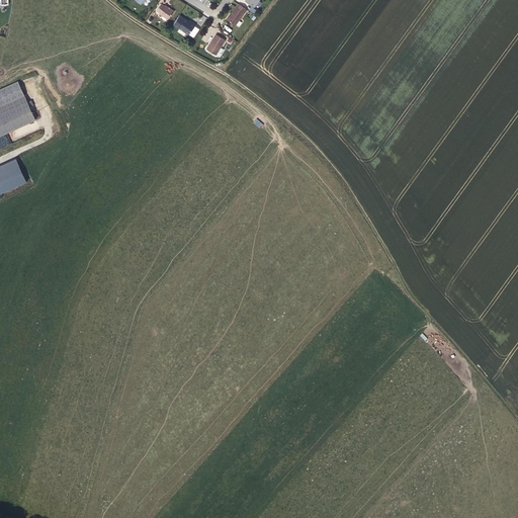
[(174,11),(165,5),(162,3),(157,10),(160,12),(160,13),(168,19),(174,11)]
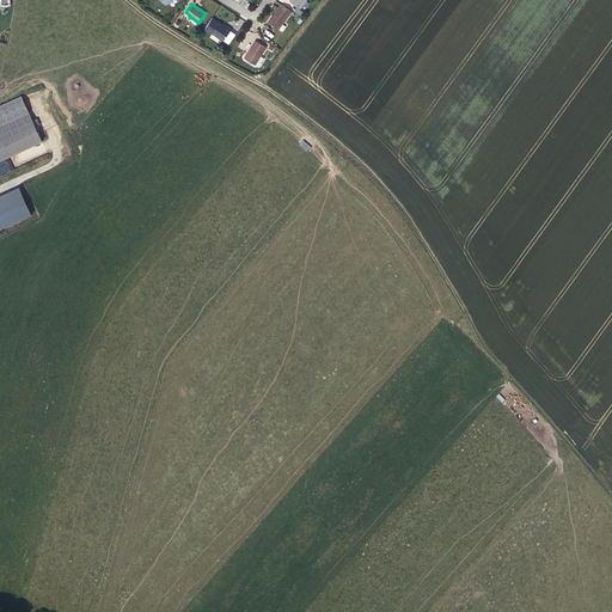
[(291,11),(281,5),(268,23),(279,30),(289,14),(288,13),(291,11)]
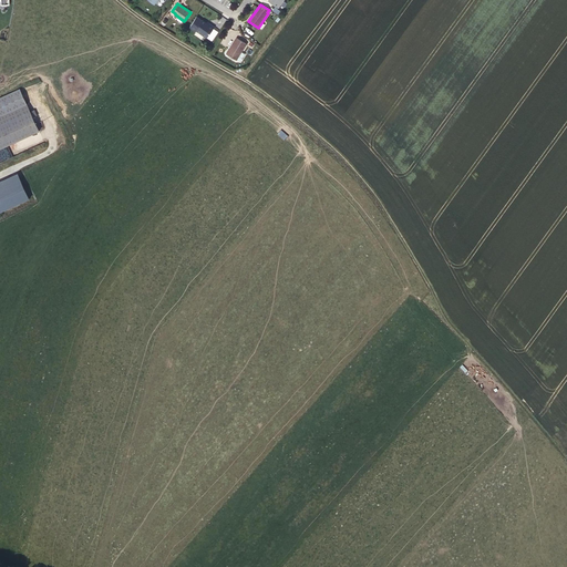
[(215,27),(210,23),(209,24),(202,20),(199,24),(199,26),(196,30),(207,38),(215,27)]
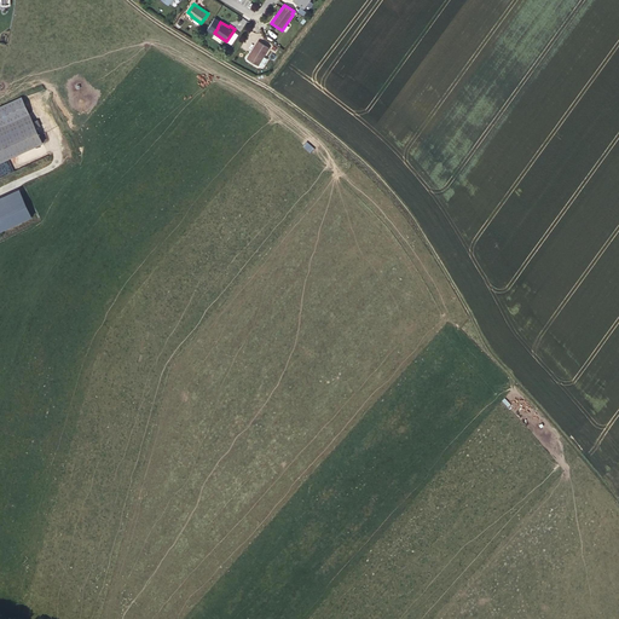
[(270,47),(258,41),(248,58),(259,65),(270,47)]
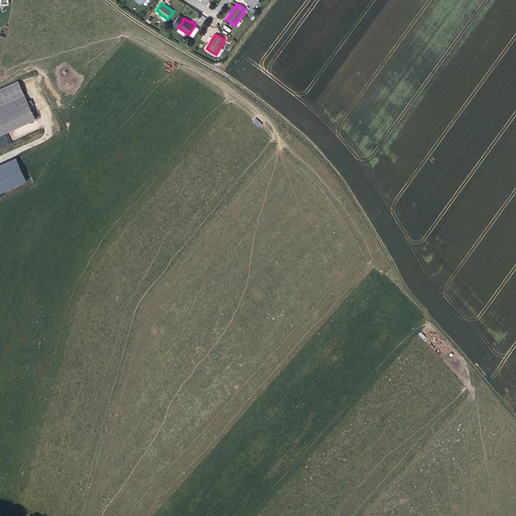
[(21,82),(0,91),(0,107),(27,95),(21,82)]
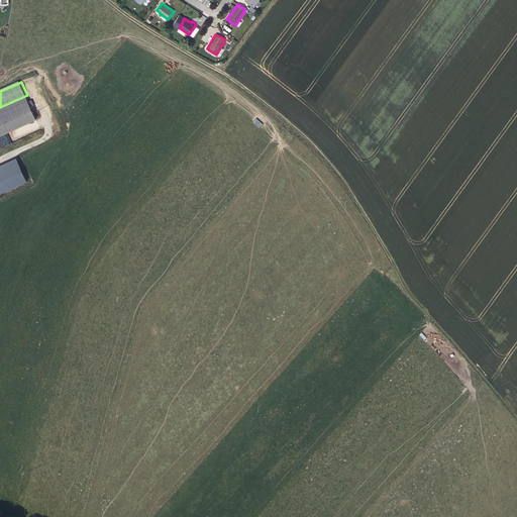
[(0,107),(0,137),(38,120),(32,107),(30,103),(27,95),(0,107)]
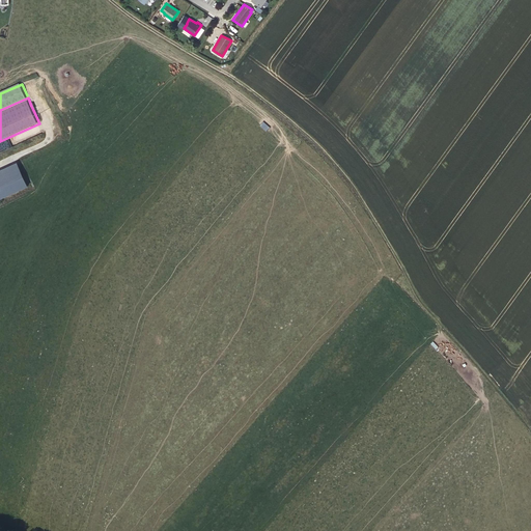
[(259,126),(267,131),(270,128),(262,121),(259,126)]
